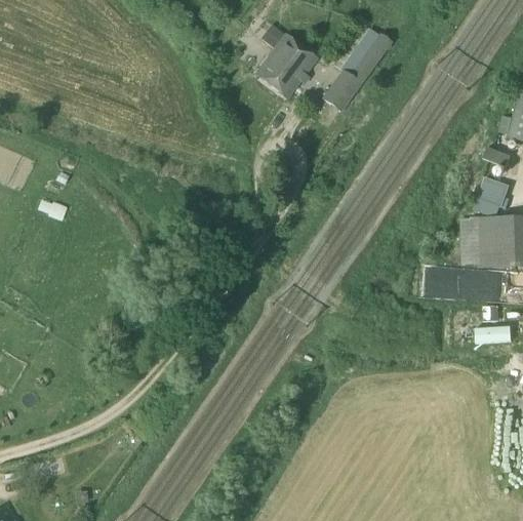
[(334,64),(344,70),(351,75),(381,33),(365,22),(334,64)]
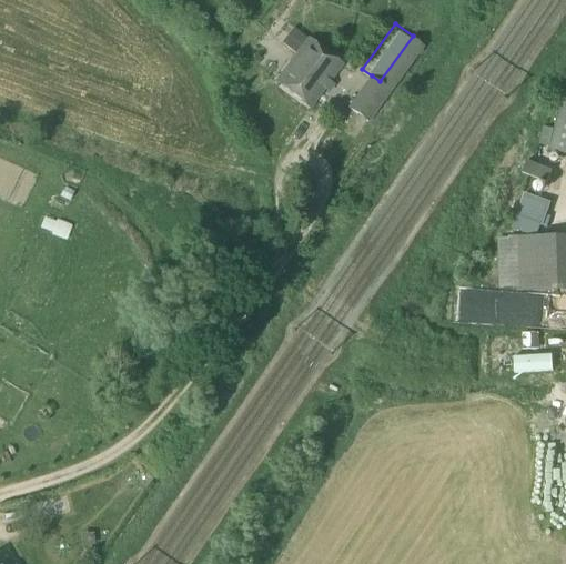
[(380,81),(372,76),(351,106),(370,120),(424,44),(413,36),(380,81)]
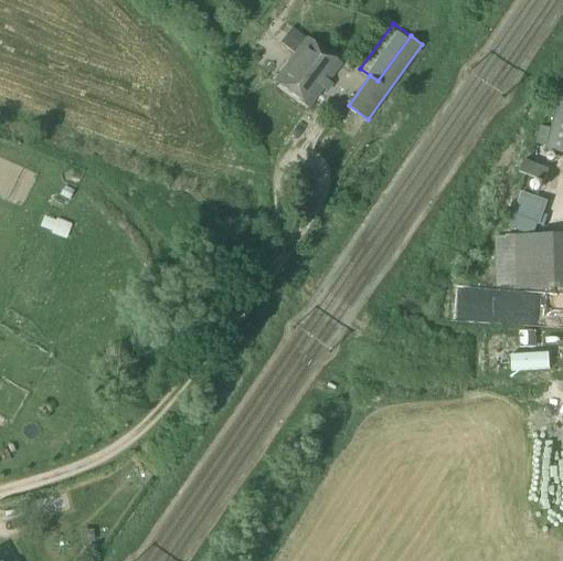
[(276,80),(309,104),(342,61),(308,36),(276,80)]
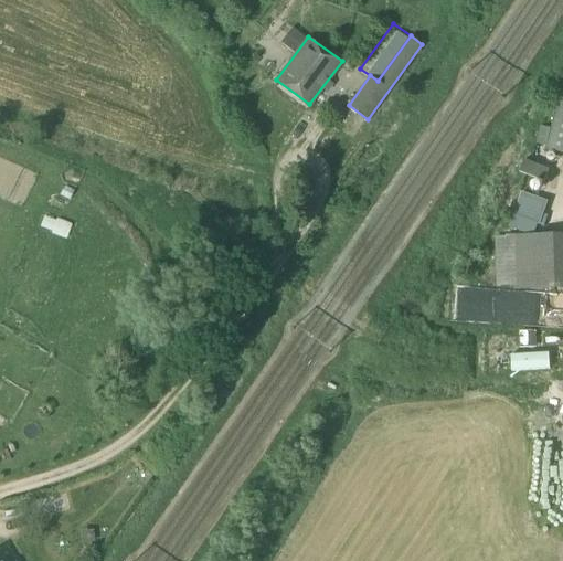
[(562,94),(548,147),(562,150),(562,94)]
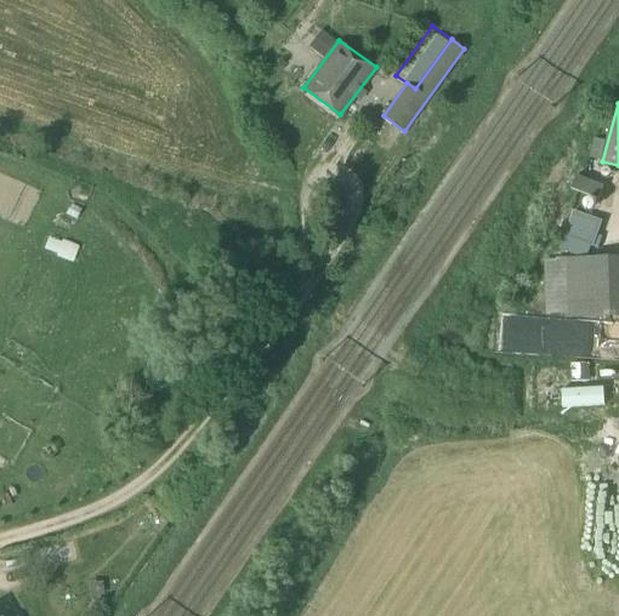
[(579,206),(572,231),(601,239),(608,215),(579,206)]
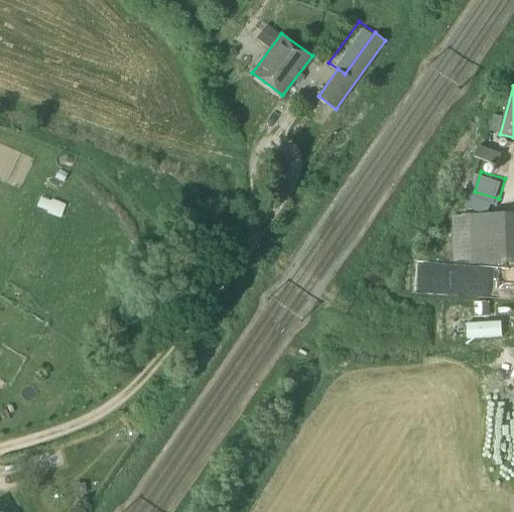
[(513,209),(469,214),(474,263),(513,259),(513,209)]
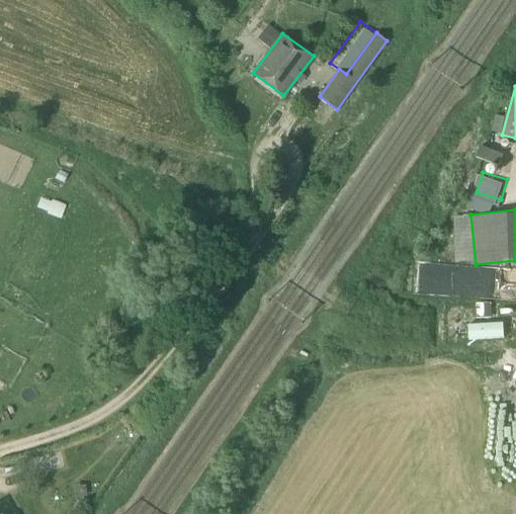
[(431,260),(432,285),(454,284),(453,260),(431,260)]
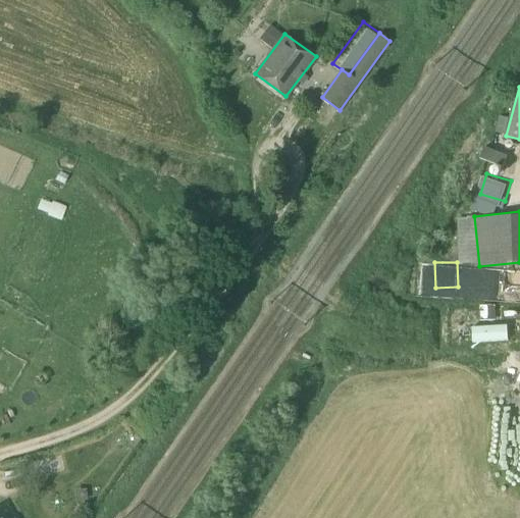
[(0,504),(0,517),(15,517),(5,502),(0,504)]
